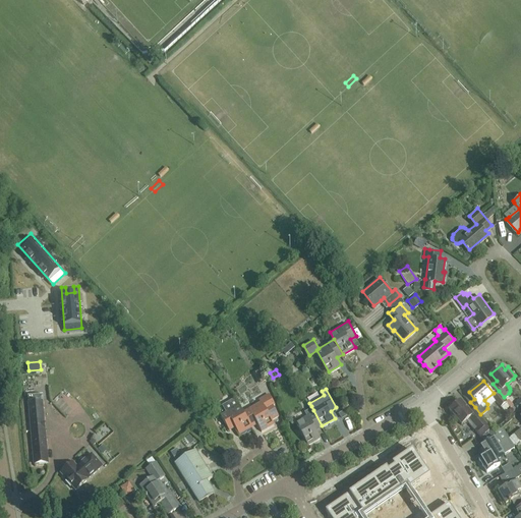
[(501,405),(507,400),(504,397),(499,391),(493,396),(501,405)]
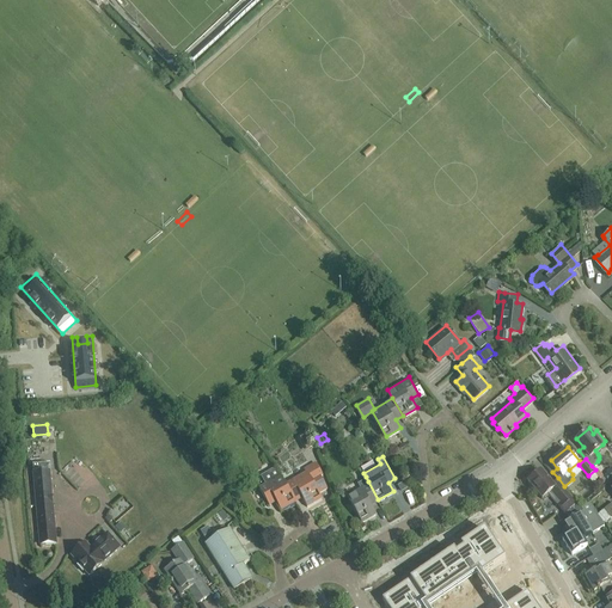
[(286,481),(297,499),(303,496),(307,504),(323,496),(319,490),(328,485),(320,474),(323,473),(316,460),(305,466),(306,470),(286,481)]
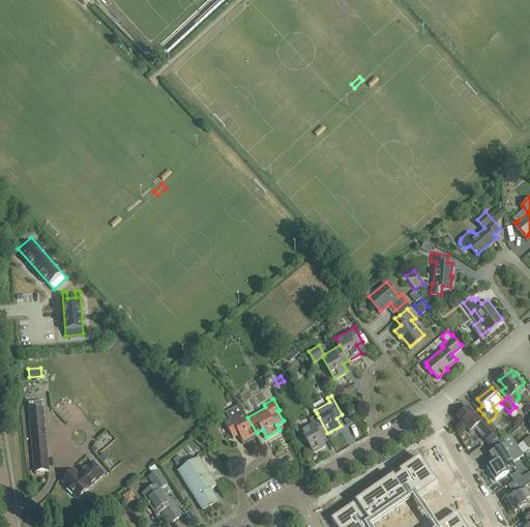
[(257,433),(247,417),(243,410),(239,403),(226,410),(230,417),(225,420),(234,435),(239,432),(243,440),(257,433)]
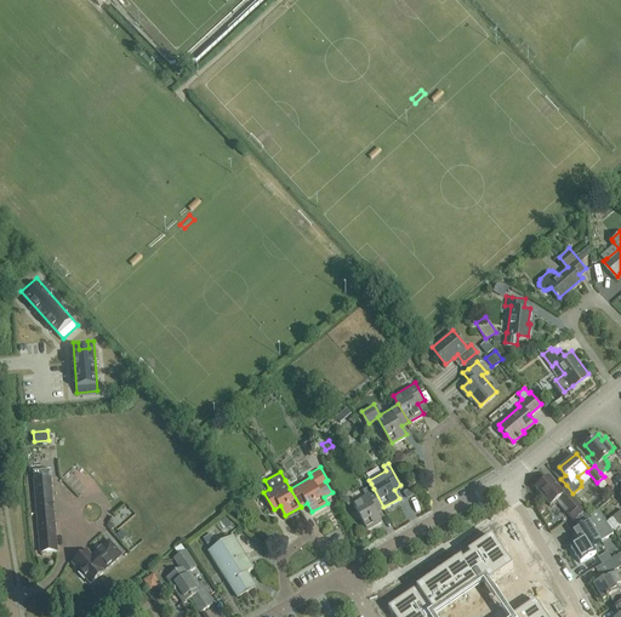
[(619,487),(620,485),(620,473),(613,480),(608,484),(614,491),(619,487)]
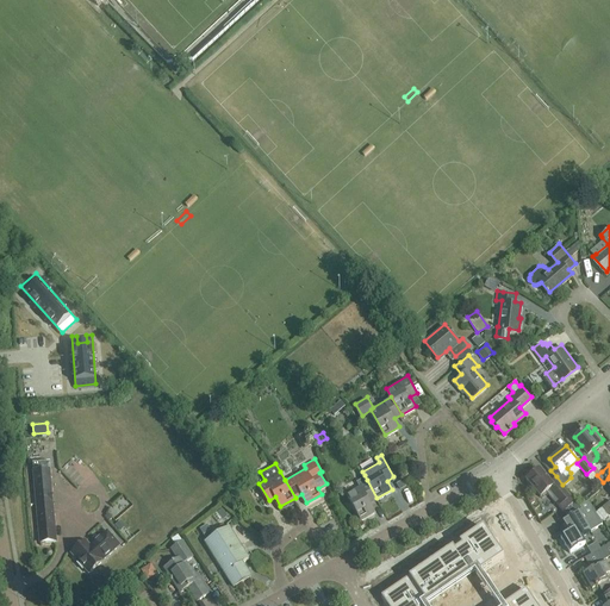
[(51,491),(49,466),(33,468),(41,539),(56,538),(53,500),(51,491)]
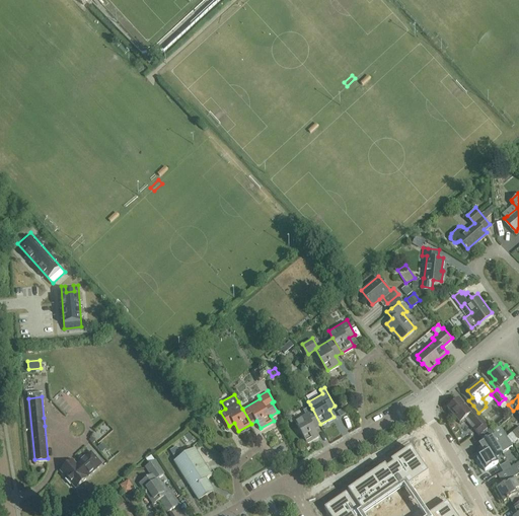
[(478,413),(473,406),(469,410),(459,397),(448,407),(460,421),(465,417),(484,439),(488,436),(495,432),(493,429),(478,413)]
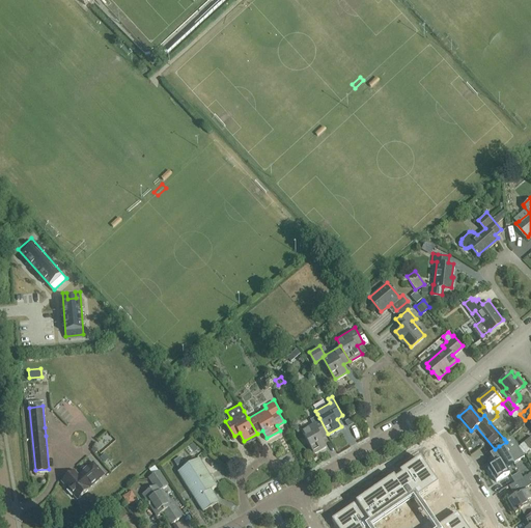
[(319,418),(317,414),(311,418),(313,422),(301,428),(314,451),(327,444),(323,437),(328,434),(319,418)]
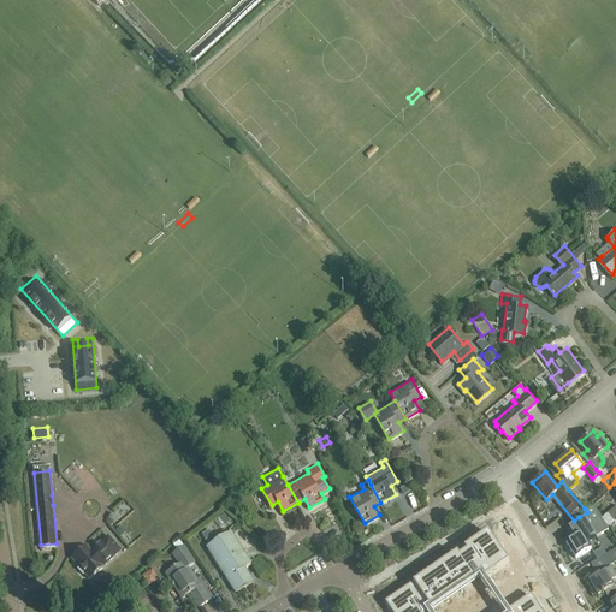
[(114,517),(129,507),(125,500),(110,510),(114,517)]
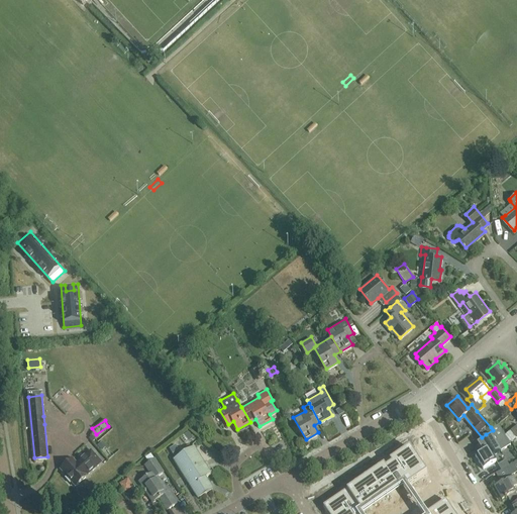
[(508,437),(516,429),(516,422),(505,432),(508,437)]
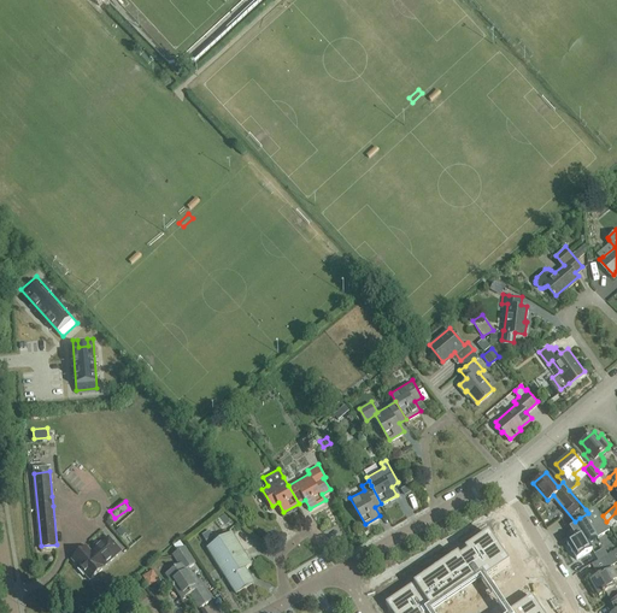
[(588,513),(580,518),(575,522),(569,525),(576,536),(566,541),(576,558),(592,548),(588,540),(609,528),(594,505),(586,510),(588,513)]
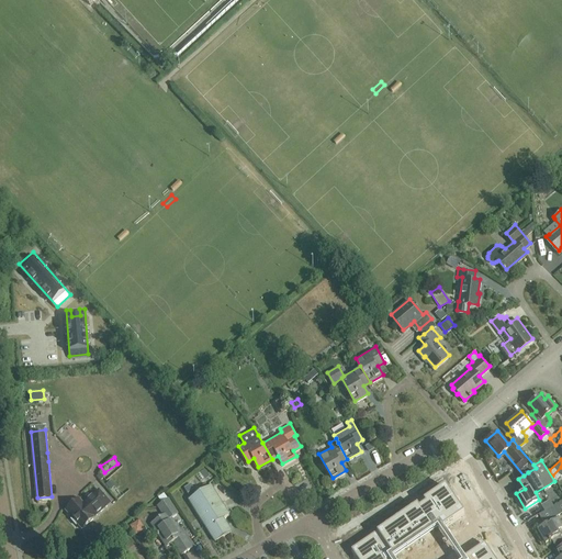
[(200,470),(205,478),(210,473),(204,467),(200,470)]
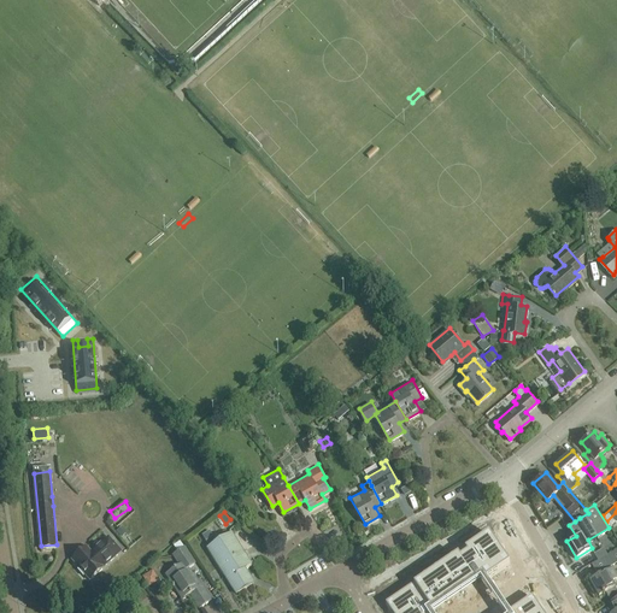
[(616,512),(606,522),(610,525),(611,524),(616,519),(616,512)]
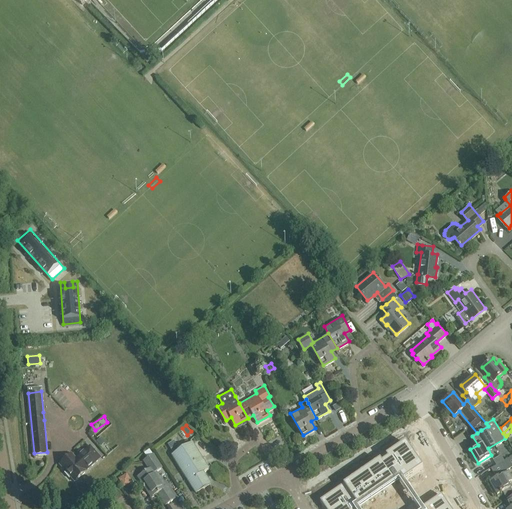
[(196,490),(210,482),(202,470),(208,466),(192,440),(173,453),(196,490)]
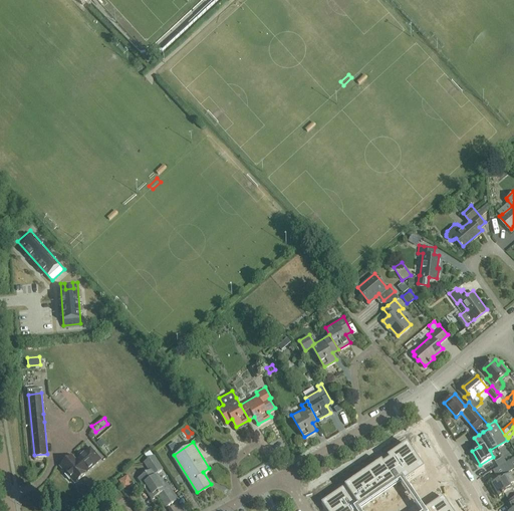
[(322,501),(321,502),(327,510),(356,510),(355,508),(402,477),(405,482),(425,468),(420,461),(417,463),(414,458),(417,456),(408,443),(407,444),(409,447),(404,450),(403,447),(388,457),(390,460),(383,464),(381,461),(374,466),(376,469),(371,472),(369,469),(362,474),(364,477),(359,480),(358,477),(350,482),(352,485),(348,488),(346,485),(327,498),(329,501),(324,504),(322,501)]
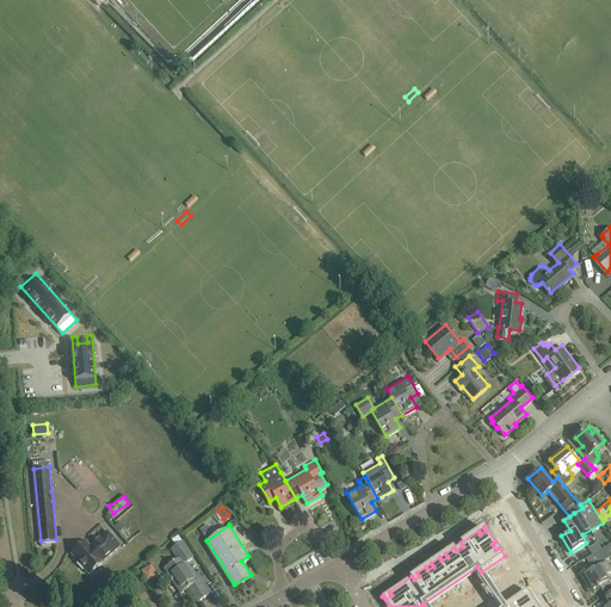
[(103,558),(119,543),(107,528),(90,544),(85,539),(71,552),(79,559),(76,561),(82,568),(84,567),(90,571),(103,558)]
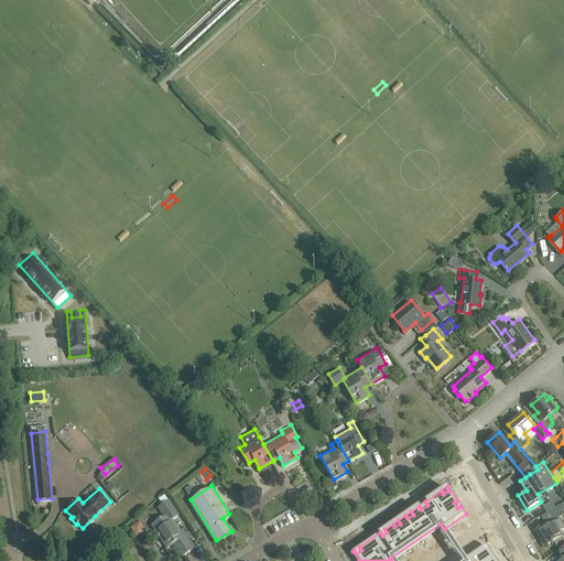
[(163,515),(152,522),(167,546),(174,540),(183,553),(193,547),(184,533),(183,533),(172,517),(179,513),(169,498),(158,506),(163,515)]
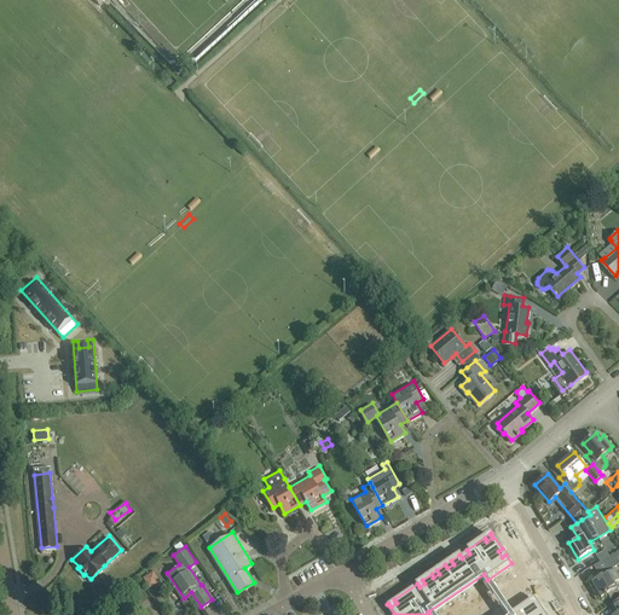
[(611,597),(618,592),(617,587),(614,581),(618,579),(618,575),(614,566),(618,562),(618,549),(594,563),(601,575),(593,581),(601,596),(608,592),(611,597)]
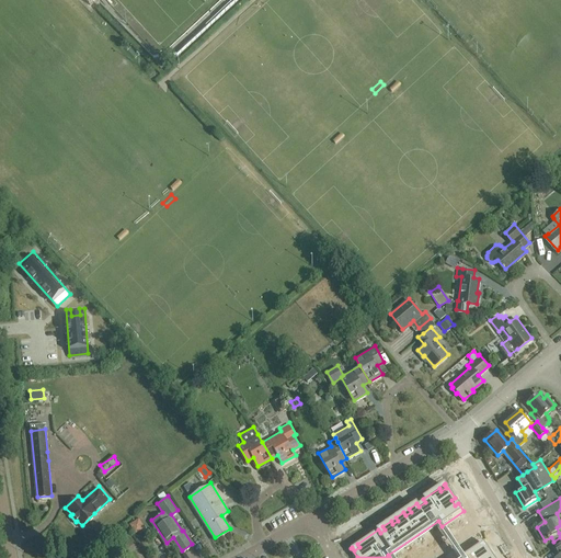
[(370,515),(375,521),(382,515),(377,510),(370,515)]
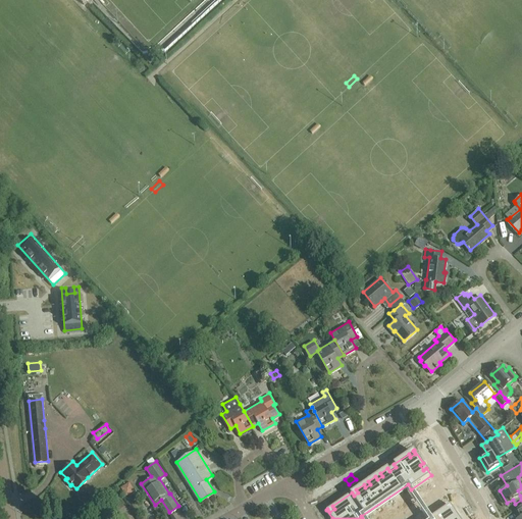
[(461,518),(459,516),(456,517),(453,513),(456,511),(451,504),(430,517),(431,518),(461,518)]
